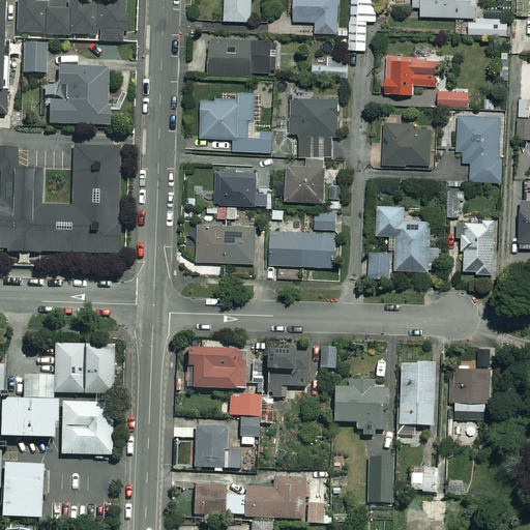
[(46,1),(17,0),(16,36),(98,38),(98,42),(125,43),(126,3),(84,2),(84,5),(67,4),(67,11),(46,10),(46,1)]
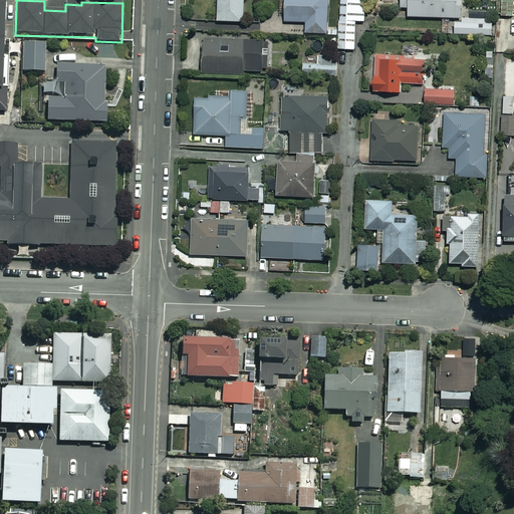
[(244,22),(244,0),(217,0),(217,21),(244,22)]
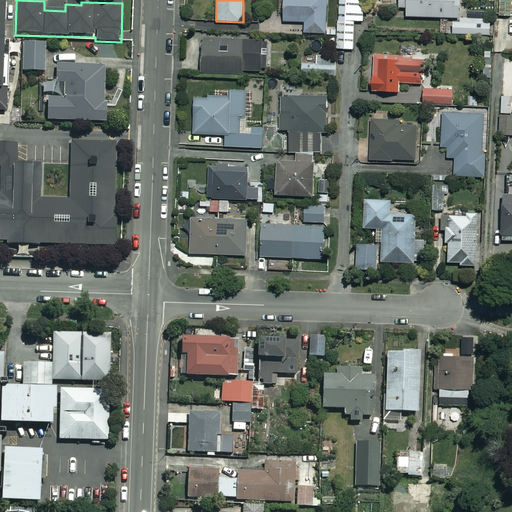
[(326,0),(283,0),(283,22),(305,23),(304,33),(326,34),(326,0)]
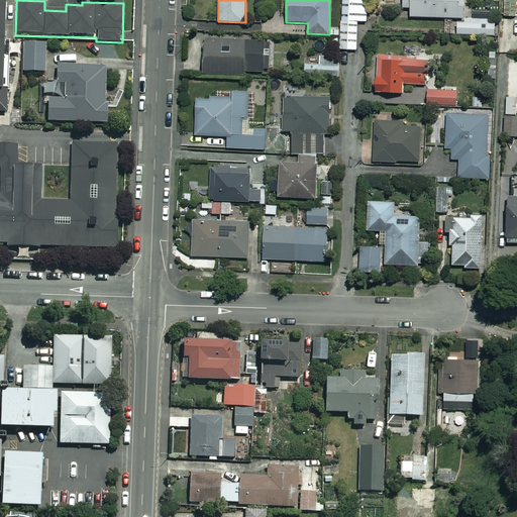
[(340,0),(340,50),(357,50),(357,22),(366,22),(366,0),(340,0)]
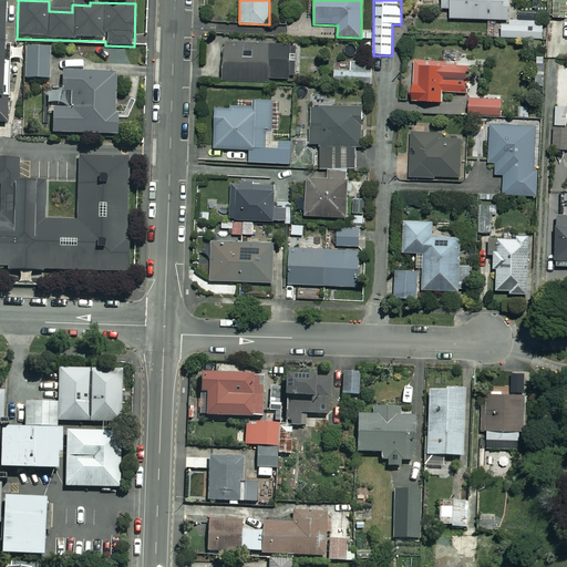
[(441,0),(442,9),(450,9),(450,19),(507,20),(507,0),(441,0)]
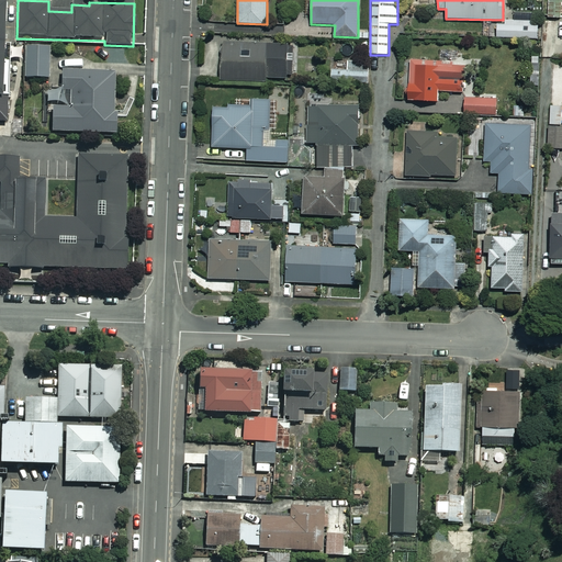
[(561,0),(548,1),(549,19),(561,19),(561,0)]
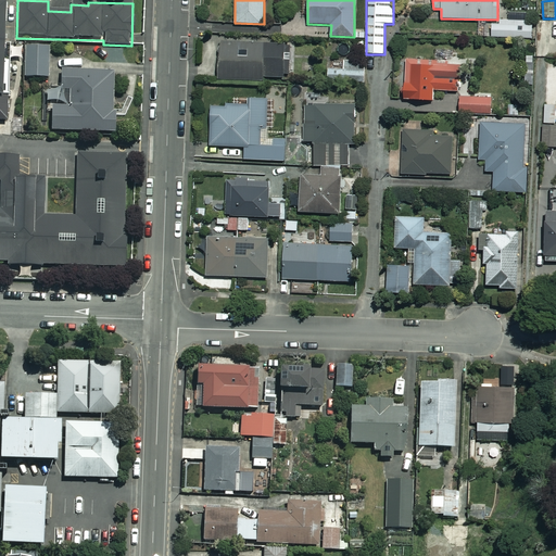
[(0,122),(5,123),(5,97),(0,97),(3,7),(0,5),(0,262),(4,263),(4,267),(125,267),(125,156),(76,158),(76,217),(43,217),(42,182),(17,182),(17,159),(0,158),(0,184),(0,185),(0,211),(0,122)]
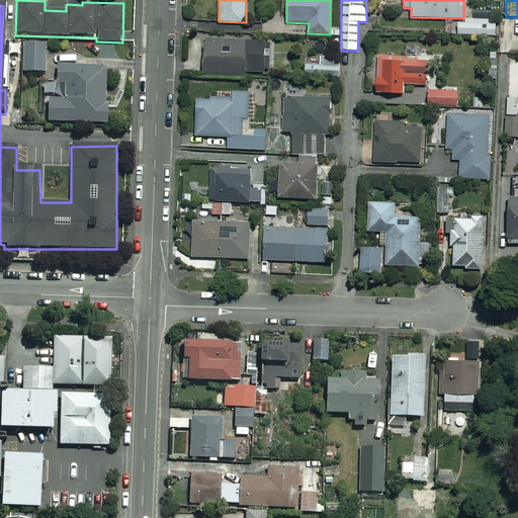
[(458,20),(457,34),(497,35),(498,21),(458,20)]
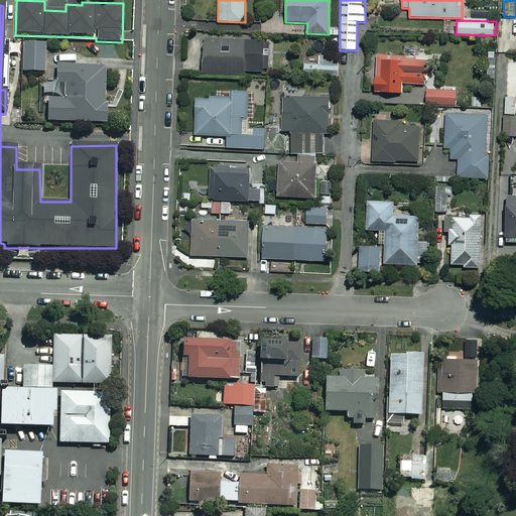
[(329,49),(339,49),(340,37),(329,37),(329,49)]
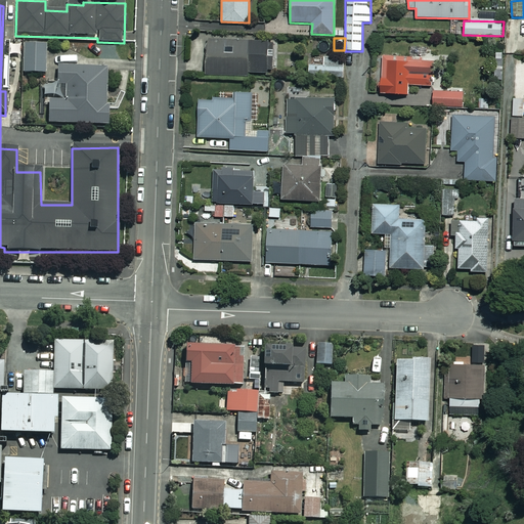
[(267,43),(207,41),(206,75),(248,77),(248,73),(270,74),(270,57),(266,57),(267,43)]
